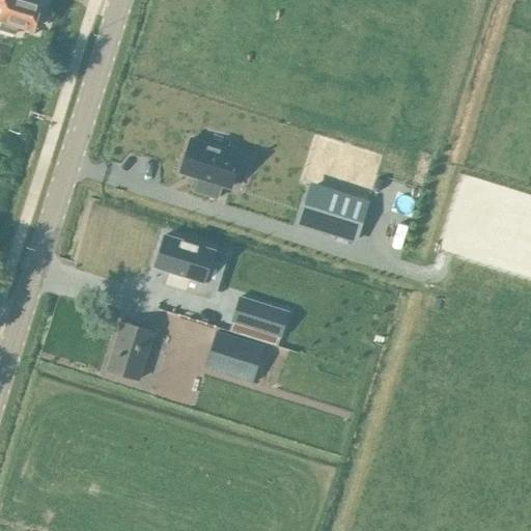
[(37,15),(40,4),(29,0),(0,0),(5,2),(0,17),(0,19),(2,21),(0,26),(0,29),(15,34),(18,25),(32,30),(33,28),(36,29),(40,16),(37,15)]
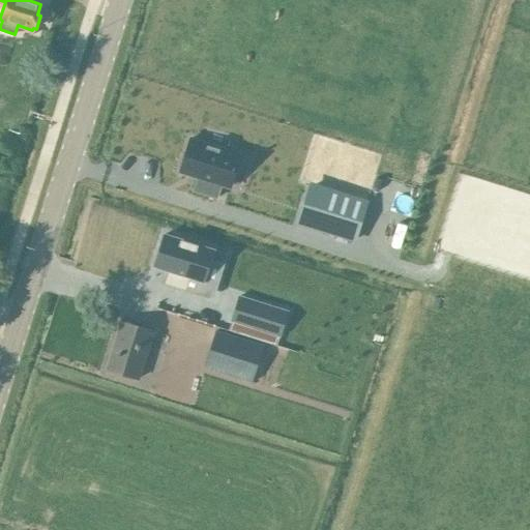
[(239,153),(189,138),(179,171),(198,177),(194,190),(216,198),(221,184),(229,186),(239,153)]
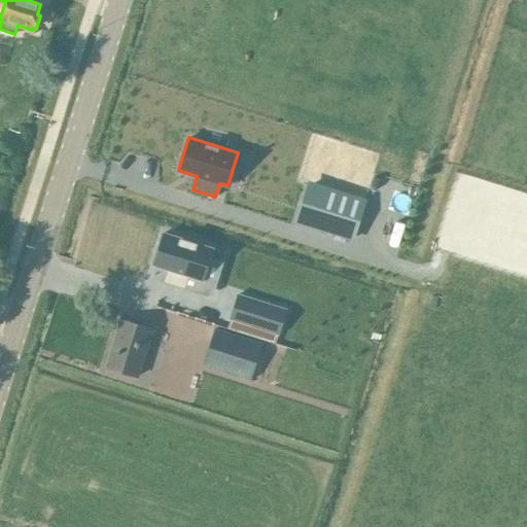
[(309,185),(297,221),(352,238),(363,203),(309,185)]
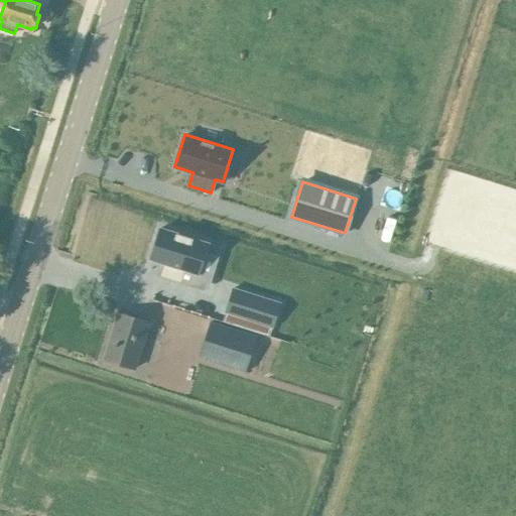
[(160,227),(150,259),(163,263),(165,264),(161,276),(181,282),(184,270),(200,275),(206,255),(215,258),(219,246),(160,227)]
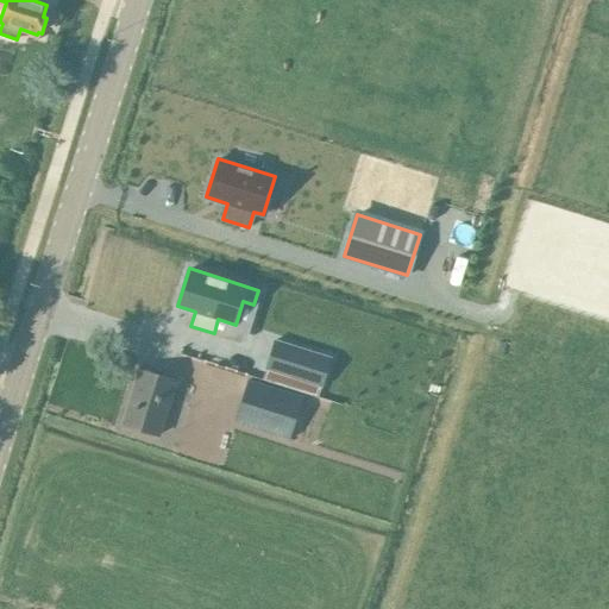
[(275,340),(265,368),(321,385),(330,358),(275,340)]
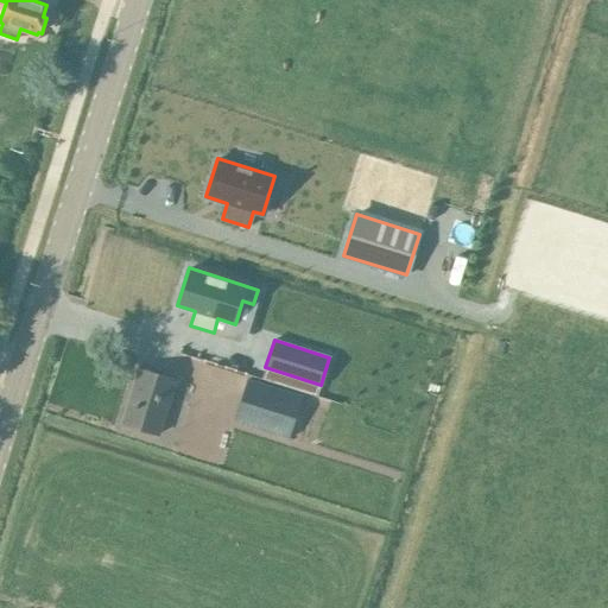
[(140,368),(124,422),(158,432),(175,379),(140,368)]
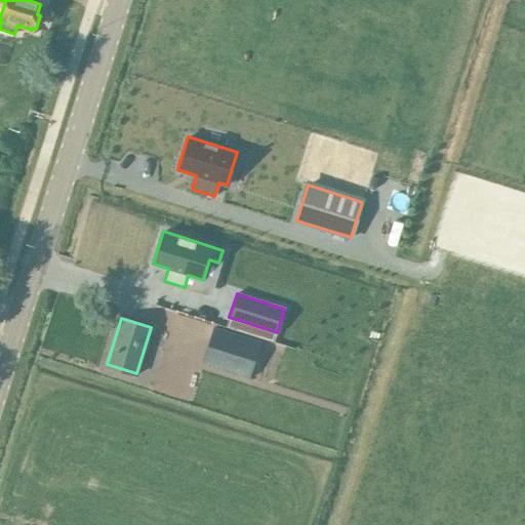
[(213,327),(207,348),(240,358),(235,373),(250,377),(260,342),(213,327)]
